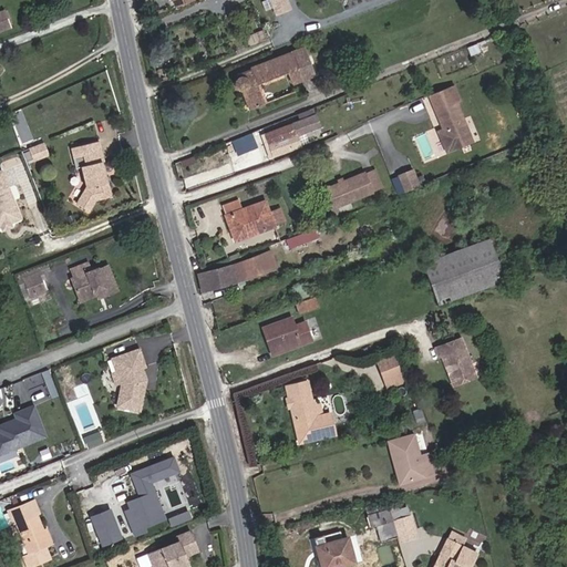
[(290,10),(286,0),(269,0),(276,16),(290,10)]
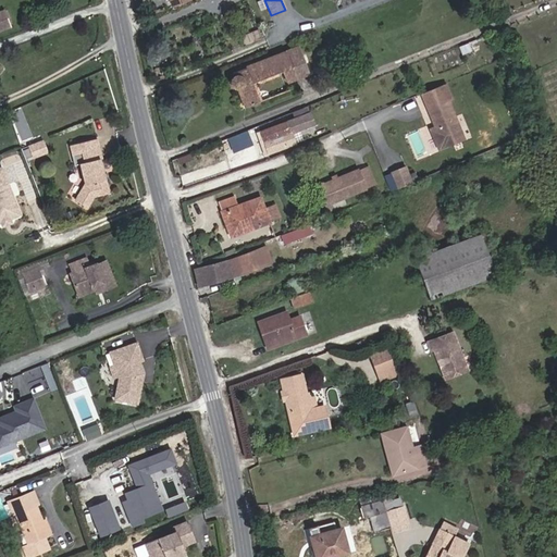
[(0,32),(12,28),(4,10),(0,11),(0,32)]
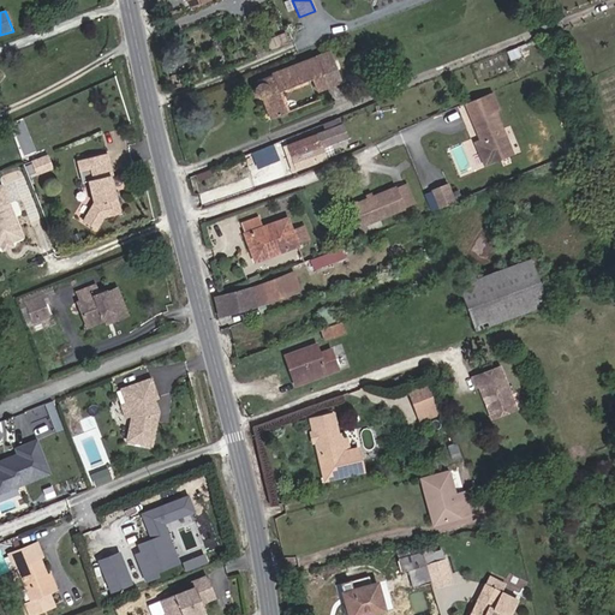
[(316,91),(341,81),(330,53),(306,60),(272,76),(272,77),(262,81),(257,89),(256,91),(257,96),(263,97),(272,119),(287,113),(278,90),(311,77),(316,91)]
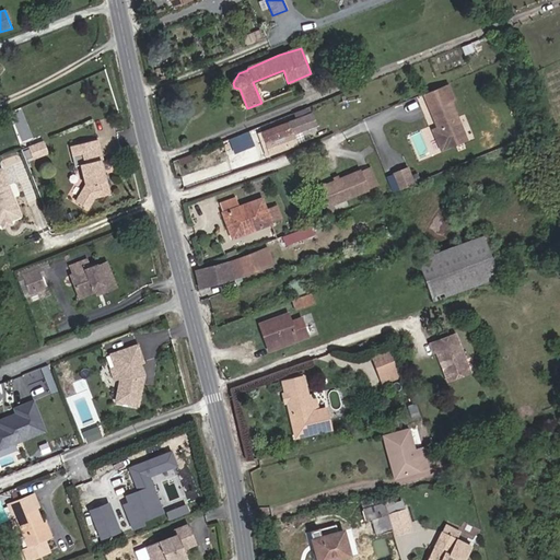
[(434,131),(443,152),(468,142),(453,102),(457,101),(451,85),(427,94),(440,129),(434,131)]
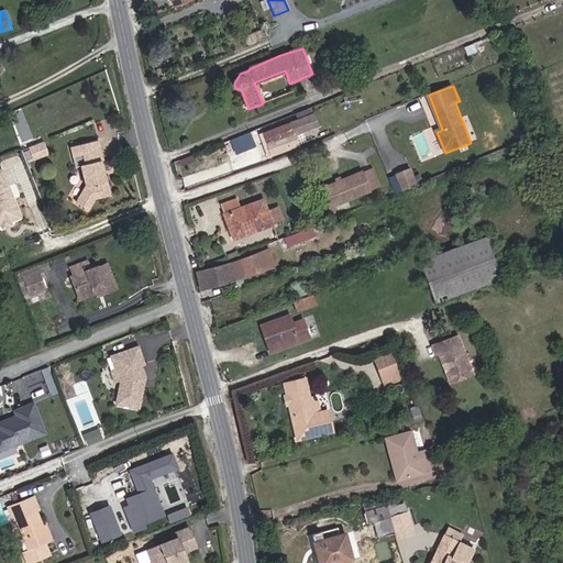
[(335,98),(330,100),(333,109),(339,107),(335,98)]
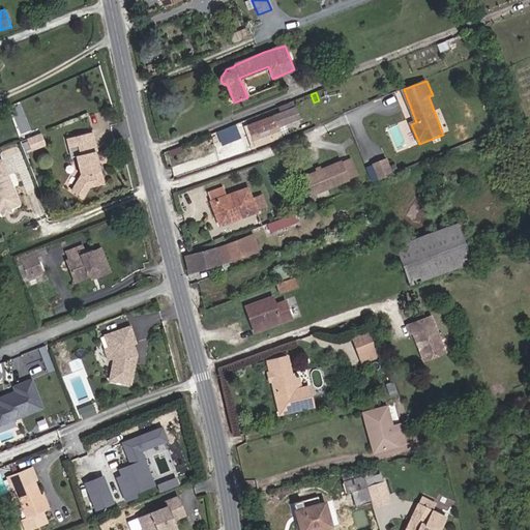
[(311,94),(301,98),(304,106),(314,102),(311,94)]
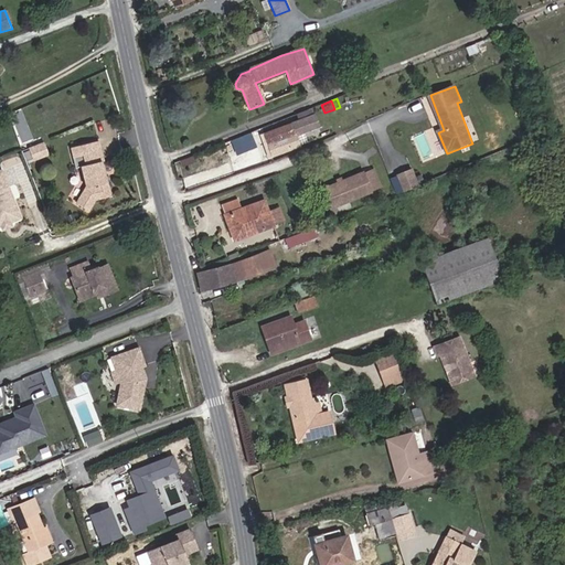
[(266,137),(263,138),(268,153),(270,152),(272,156),(299,145),(296,136),(319,127),(315,115),(265,134),(266,137)]
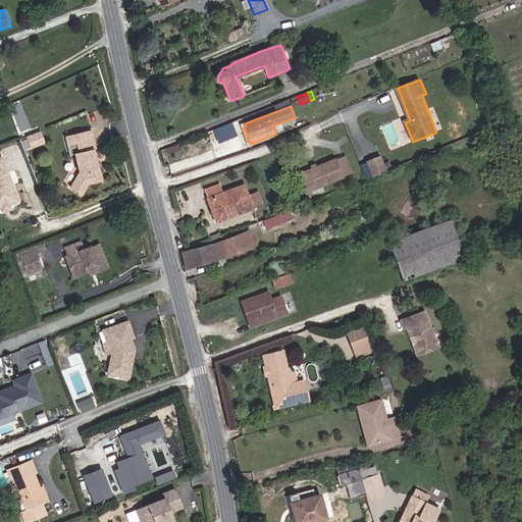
[(298,126),(295,117),(273,125),(276,134),(298,126)]
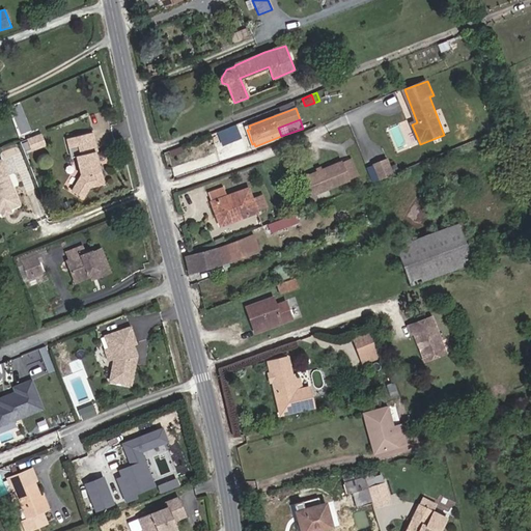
[(238,123),(218,131),(223,144),(243,137),(238,123)]
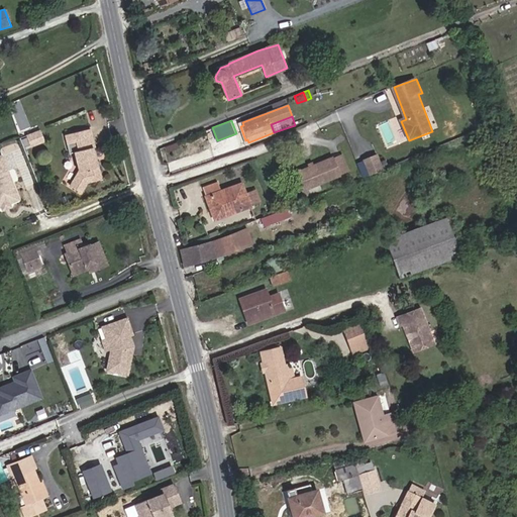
[(90,147),(92,147),(87,129),(63,135),(65,144),(74,142),(76,150),(71,151),(76,172),(68,186),(77,192),(83,183),(98,179),(90,147)]
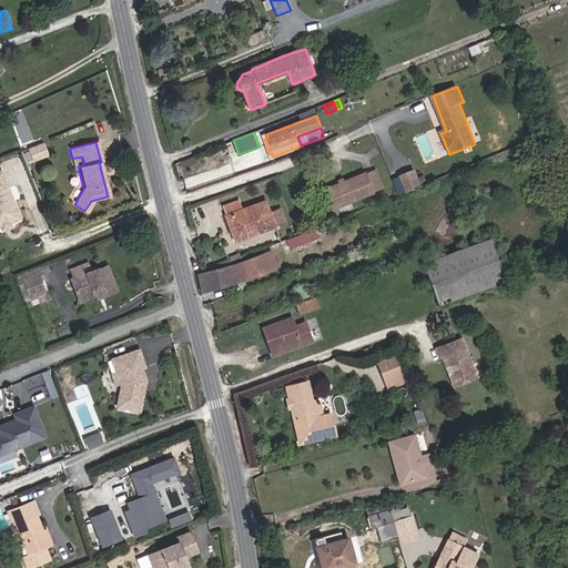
[(30,156),(44,151),(42,144),(28,150),(30,156)]
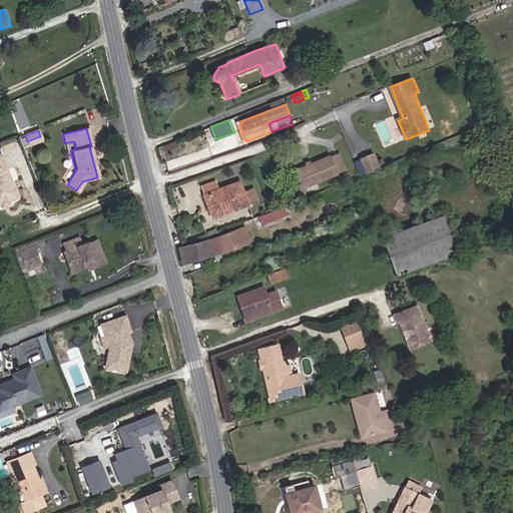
[(346,170),(340,153),(330,157),(337,173),(346,170)]
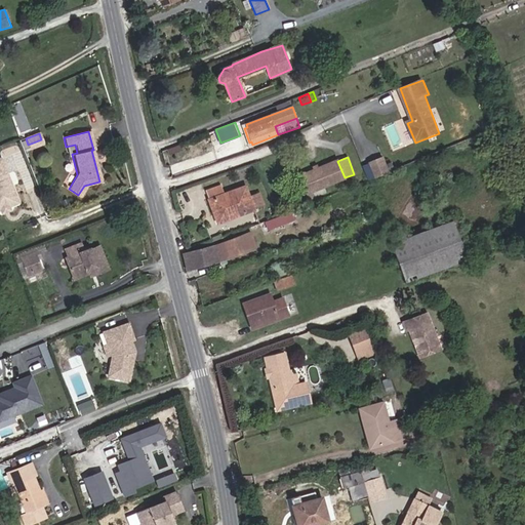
[(361,165),(367,180),(388,172),(382,157),(361,165)]
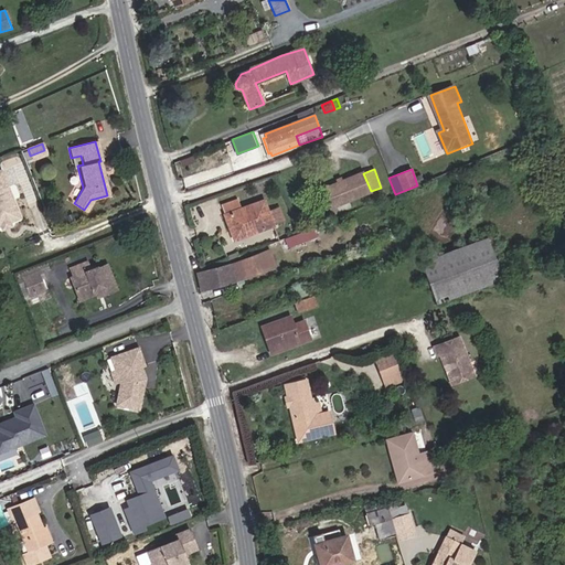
[(347,202),(371,191),(363,173),(329,187),(336,205),(347,202)]
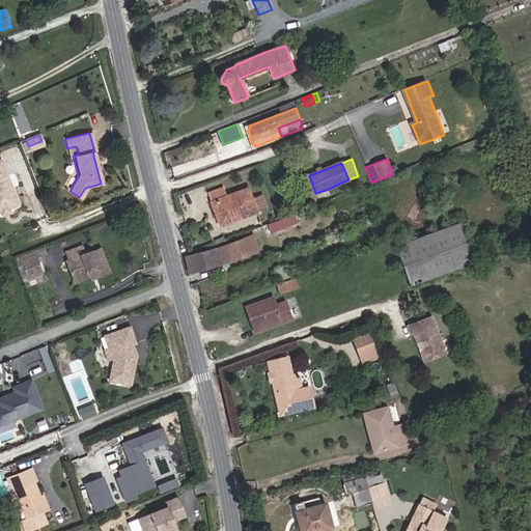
[(5,183),(3,184),(0,176),(0,210),(6,206),(11,204),(7,196),(11,194),(5,183)]
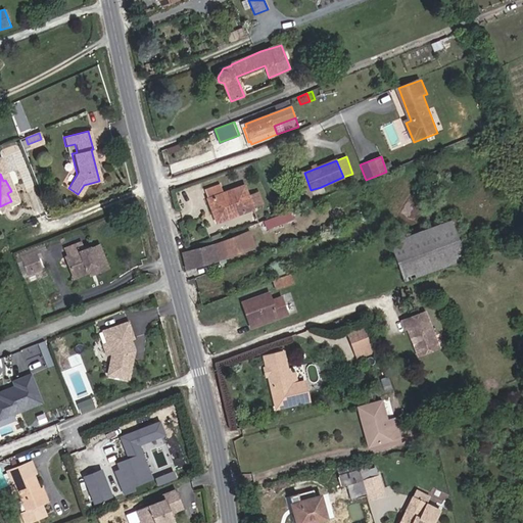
[(233,217),(264,205),(258,191),(248,195),(244,185),(224,193),(220,184),(205,190),(208,197),(208,198),(215,217),(231,211),(233,217)]
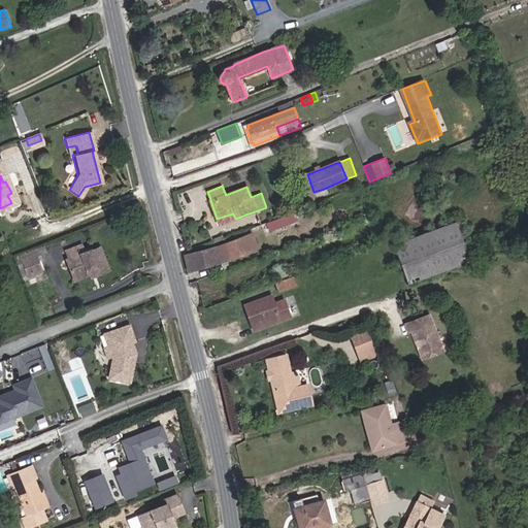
[(219,224),(235,219),(233,213),(217,219),(219,224)]
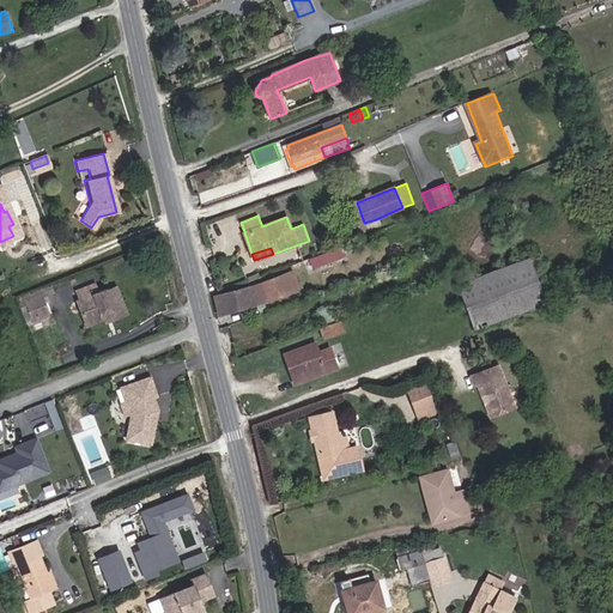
[(474,329),(544,303),(529,263),(536,261),(534,255),(457,284),(474,329)]
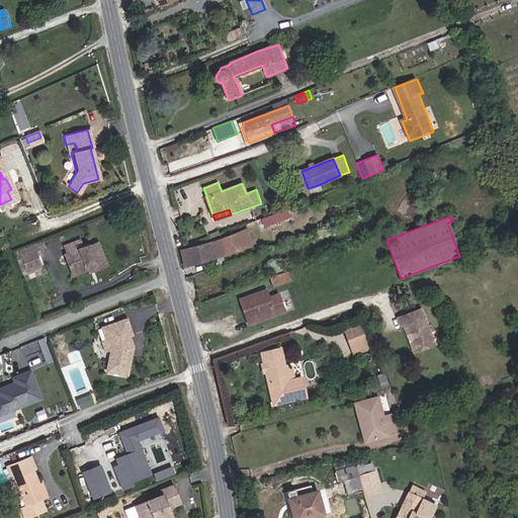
[(216,257),(252,244),(246,230),(211,243),(181,251),(185,265),(216,257)]
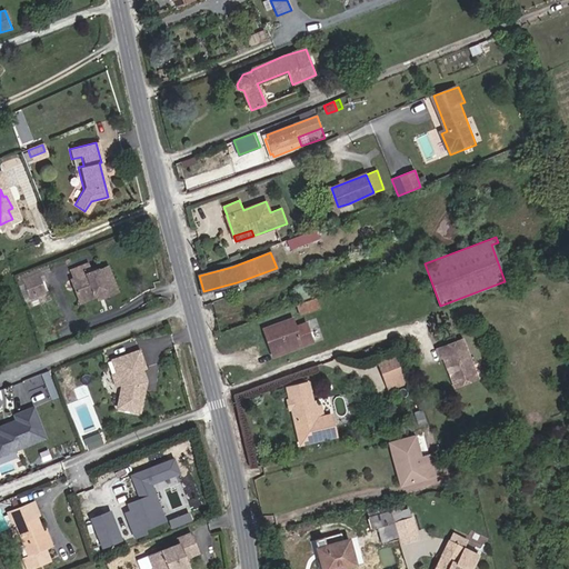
[(103,298),(118,291),(109,266),(92,272),(89,263),(71,271),(75,279),(76,279),(79,287),(76,289),(80,300),(101,292),(103,298)]
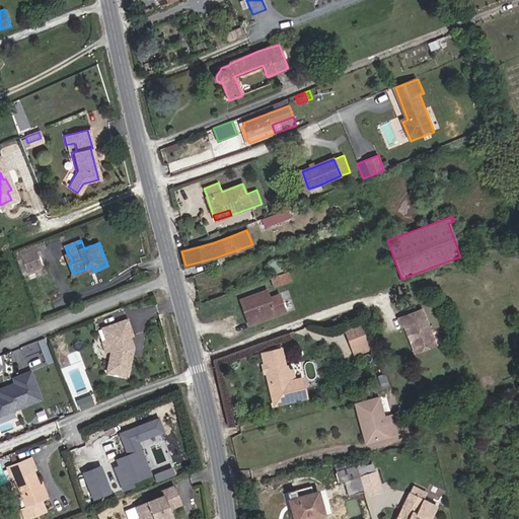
[(41,264),(35,249),(21,255),(26,269),(41,264)]
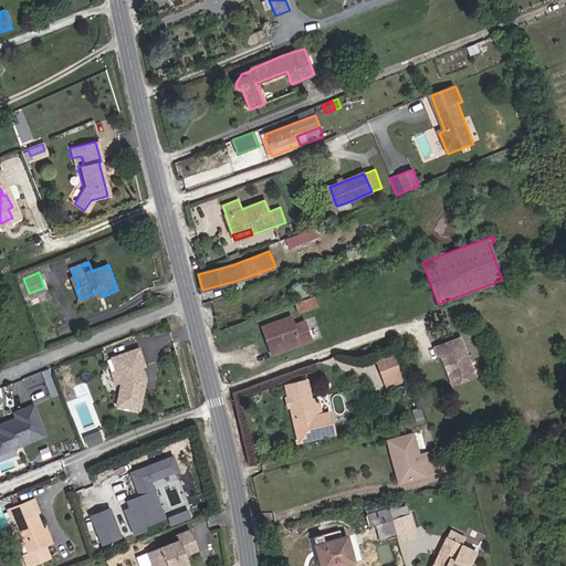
[(31,297),(46,291),(44,287),(29,293),(31,297)]
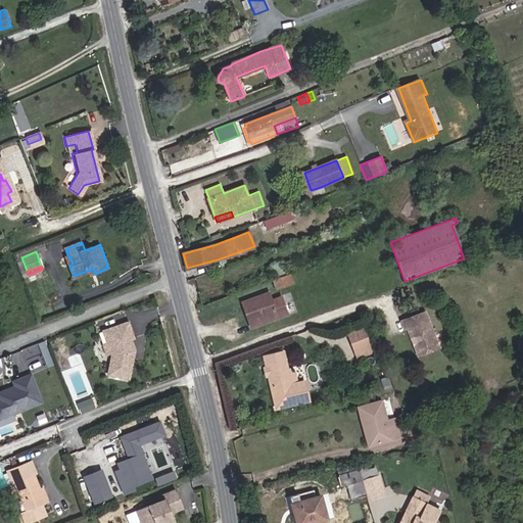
[(91,275),(95,274),(93,269),(74,276),(75,278),(90,272),(91,275)]
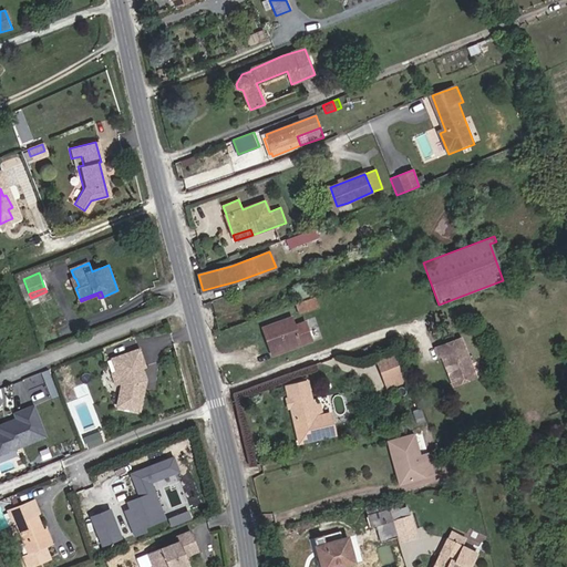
[(297,302),(300,313),(319,306),(315,296),(297,302)]
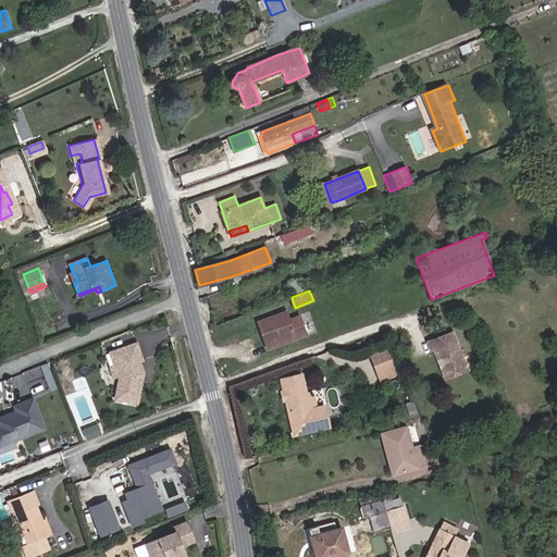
[(269,343),(271,347),(306,335),(302,324),(292,327),(288,320),(286,312),(259,322),(267,344),(269,343)]
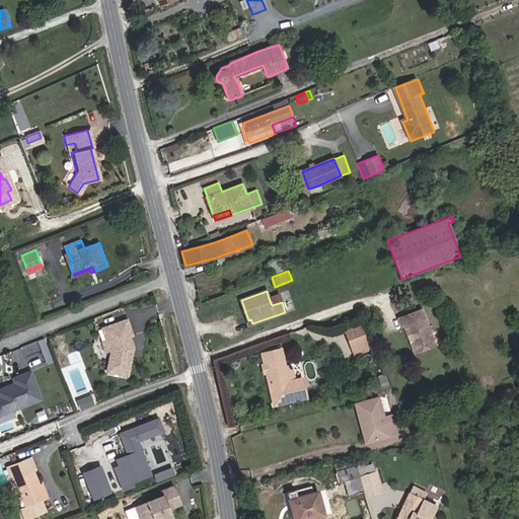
[(272,305),(282,302),(279,295),(269,298),(272,305)]
